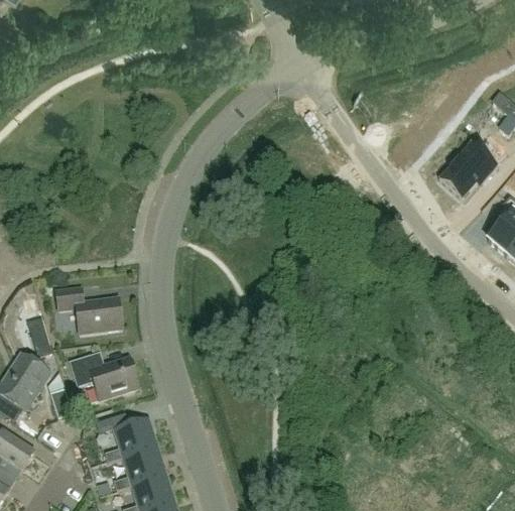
[(473,140),(439,178),(463,198),(482,175),(485,178),(499,162),(473,140)]
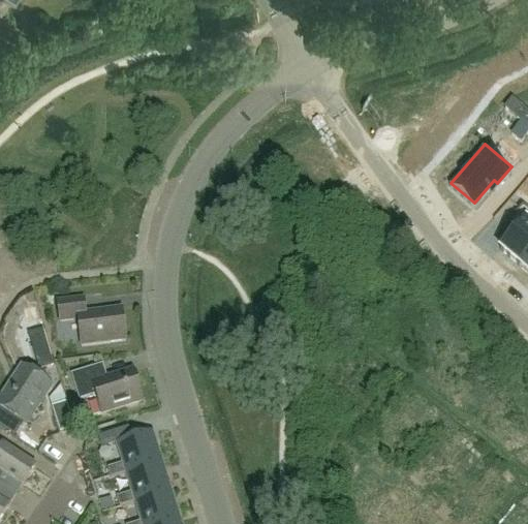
[(522,258),(527,251),(527,197),(526,196),(510,216),(520,223),(503,243),(522,258)]
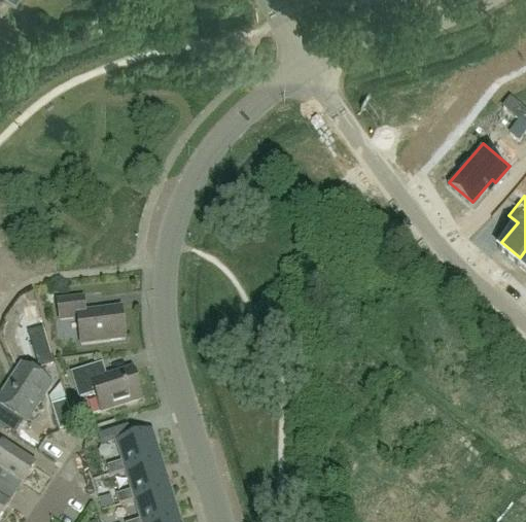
[(82,341),(126,335),(123,304),(86,308),(84,294),(58,299),(60,316),(78,314),(82,341)]
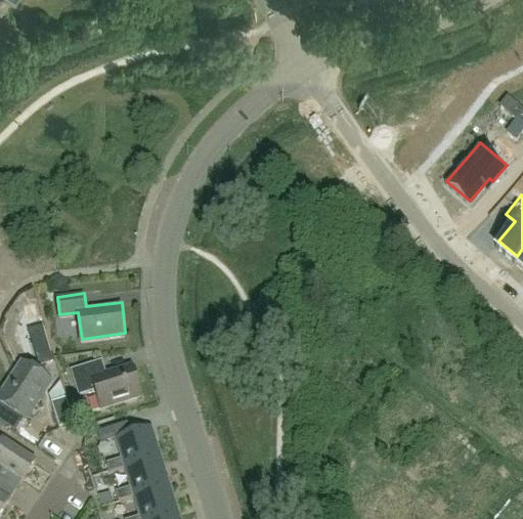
[(101,406),(141,393),(132,363),(106,372),(101,357),(71,368),(79,392),(95,387),(101,406)]
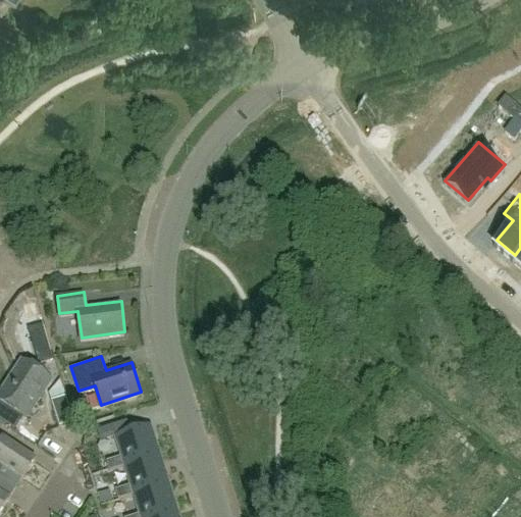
[(0,399),(25,416),(51,377),(22,359),(0,392),(0,399)]
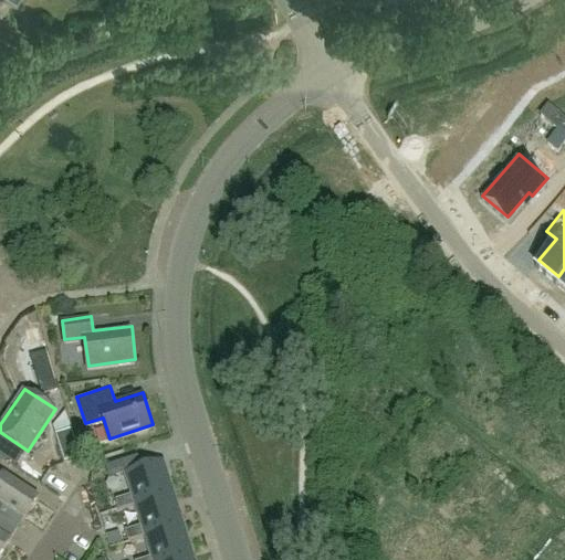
[(65,458),(80,453),(71,426),(56,431),(65,458)]
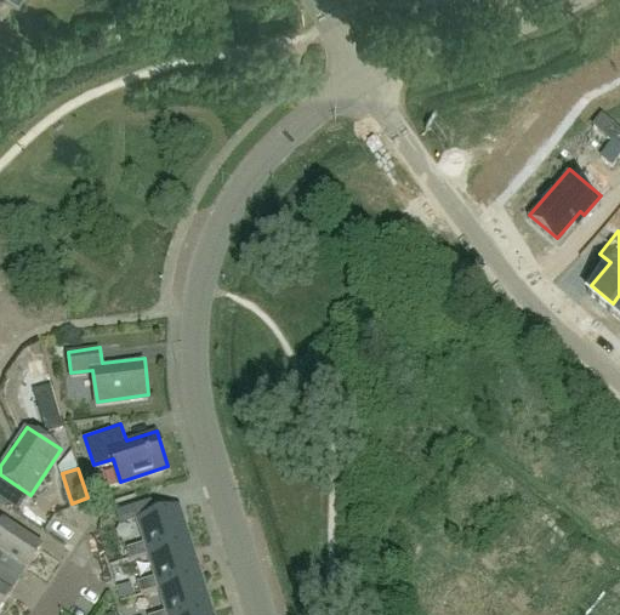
[(151,550),(191,537),(180,502),(140,514),(147,537),(126,544),(130,556),(151,550)]
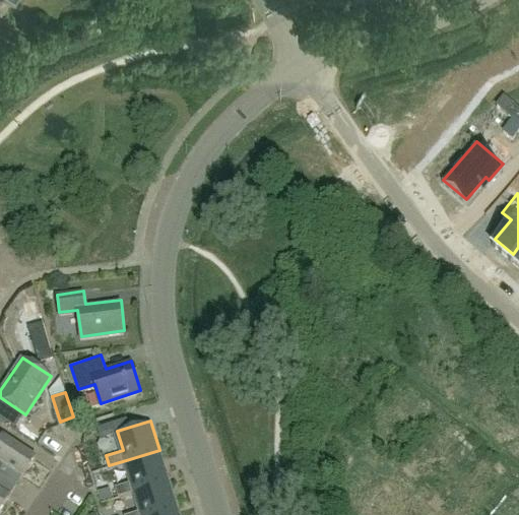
[(0,468),(4,462),(22,474),(36,454),(3,434),(0,438),(0,468)]
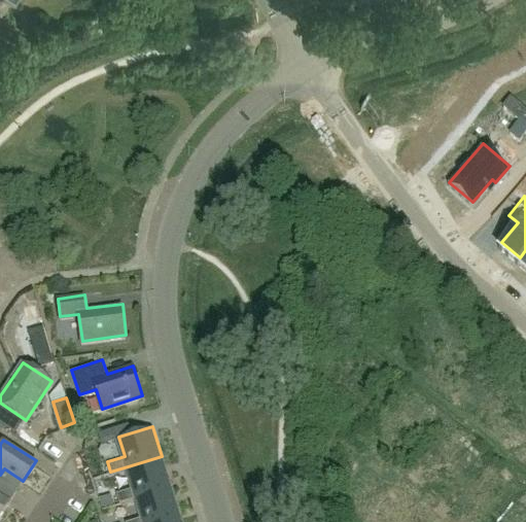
[(128,466),(133,485),(116,491),(119,501),(137,496),(137,495),(170,485),(162,456),(128,466)]
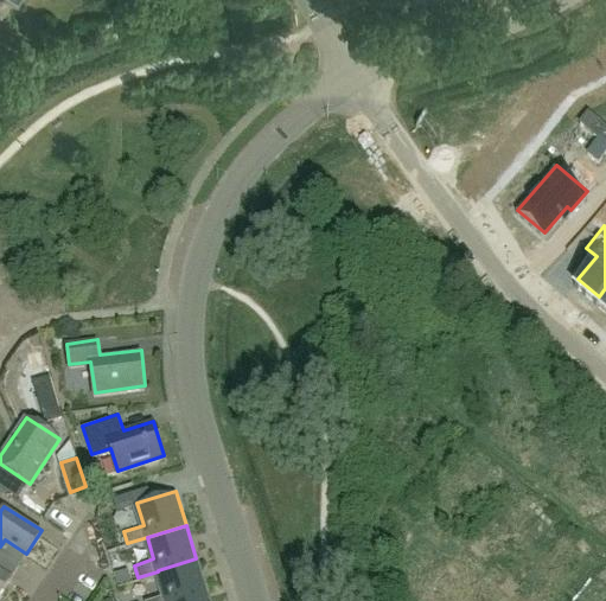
[(158,570),(158,571),(165,592),(145,599),(145,600),(177,600),(206,592),(196,558),(158,570)]
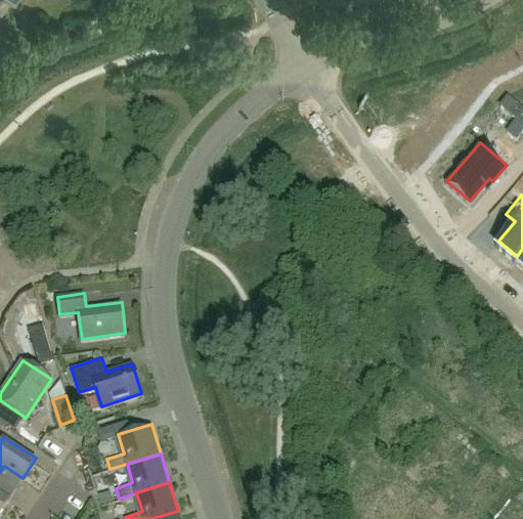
[(0,491),(0,512),(9,498),(0,491)]
